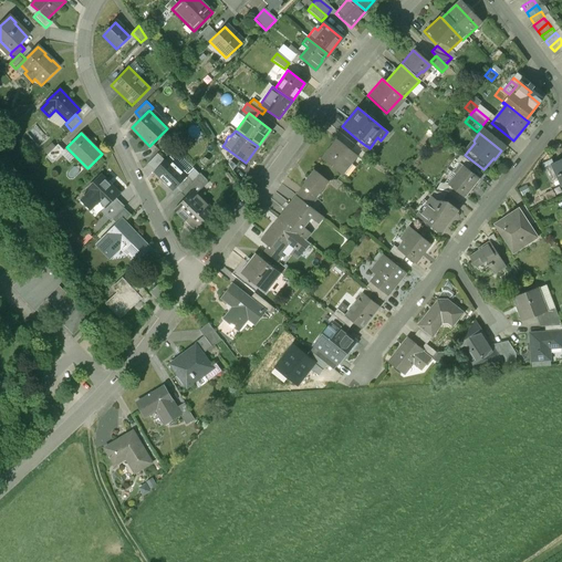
[(336,138),(321,158),(340,174),(355,155),(355,154),(350,149),(336,138)]
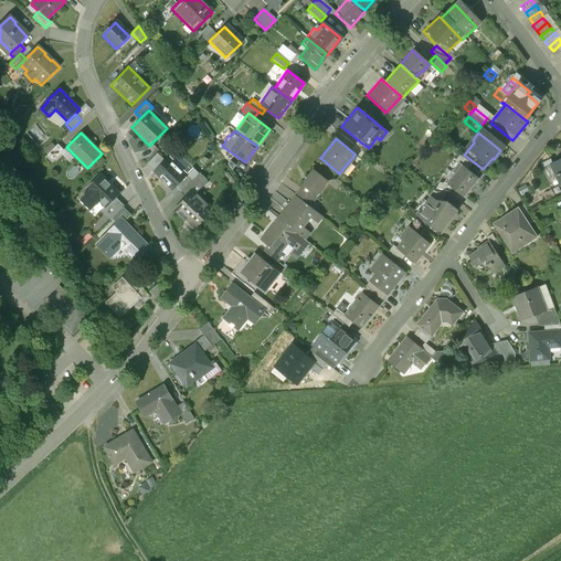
[(366,146),(357,139),(353,144),(368,156),(372,150),(369,148),(367,146),(366,146)]
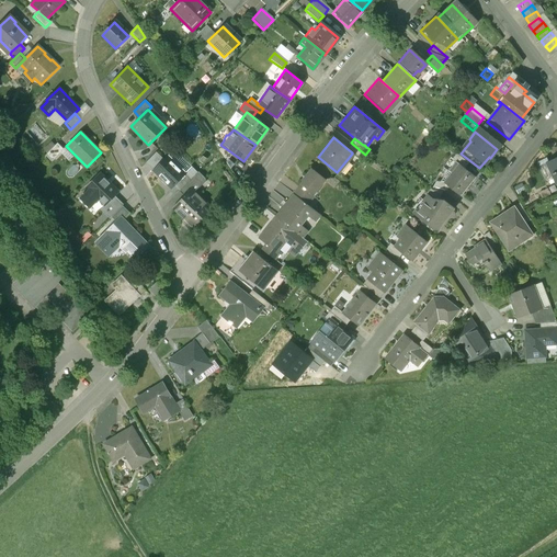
[(231,152),(220,145),(216,140),(214,144),(225,160),(231,152)]
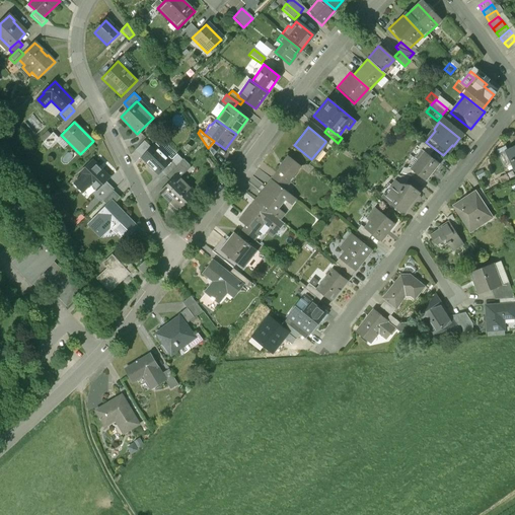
[(338,143),(324,132),(320,137),(325,141),(325,142),(334,148),(338,143)]
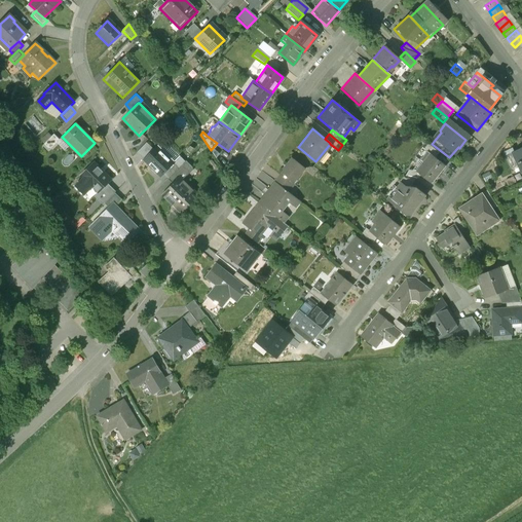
[(146,142),(137,151),(144,158),(153,149),(146,142)]
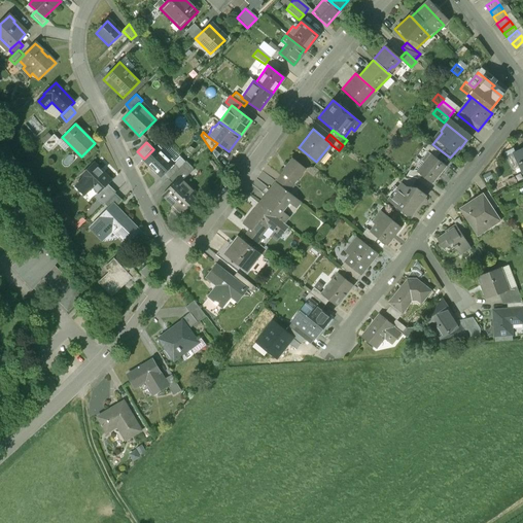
[(172,163),(157,146),(153,149),(144,159),(160,175),(163,173),(172,163)]
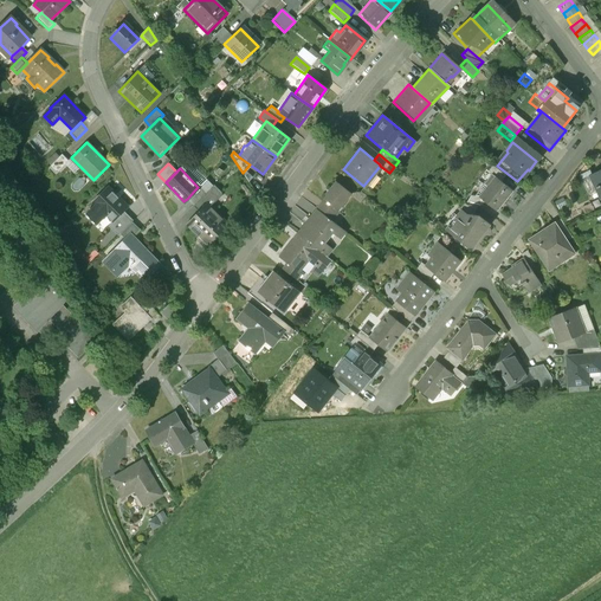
[(502,181),(489,170),(484,176),(490,181),(497,187),(502,181)]
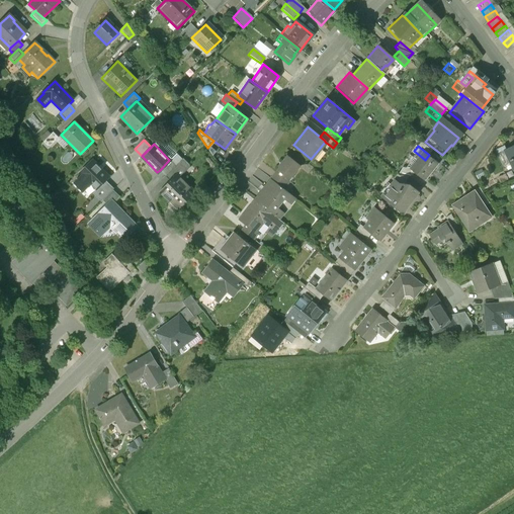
[(513,147),(500,155),(505,166),(507,165),(510,171),(513,168),(513,147)]
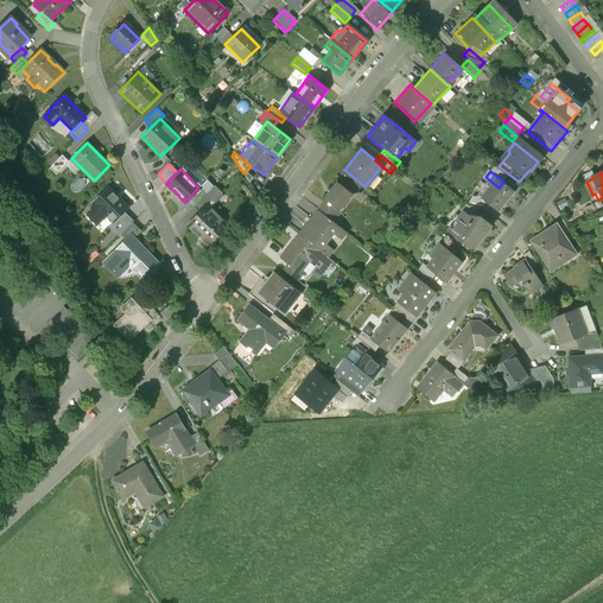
[(336,182),(329,190),(330,191),(317,208),(331,220),(338,211),(337,210),(350,192),(336,182)]
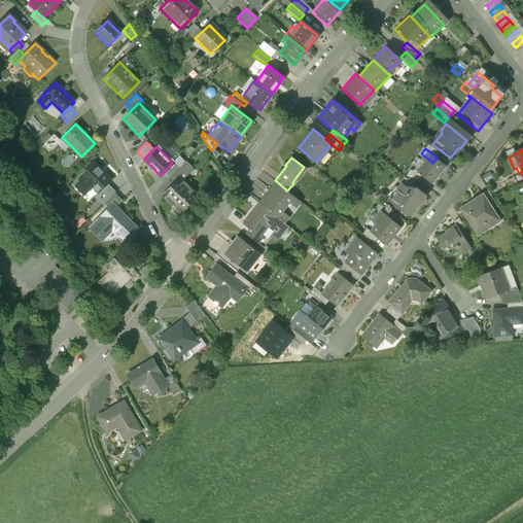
[(432,163),(426,158),(419,167),(436,179),(443,171),(432,163)]
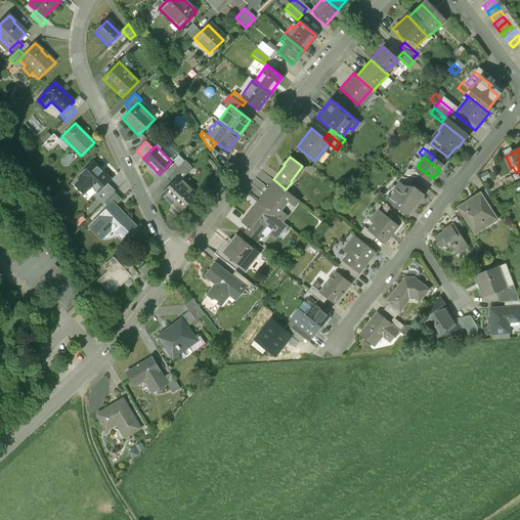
[(185,158),(178,167),(185,172),(191,163),(185,158)]
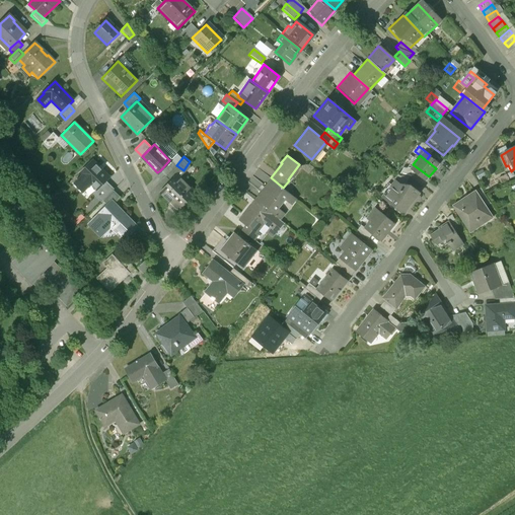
[(92,160),(80,172),(81,174),(73,182),(82,192),(90,184),(96,190),(105,180),(109,176),(92,160)]
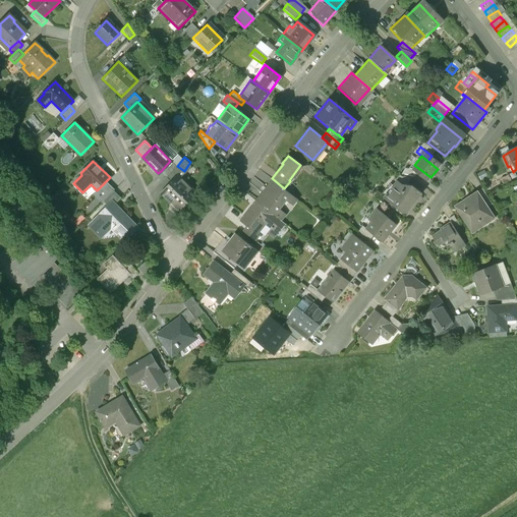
[(170,161),(161,171),(166,176),(176,166),(170,161)]
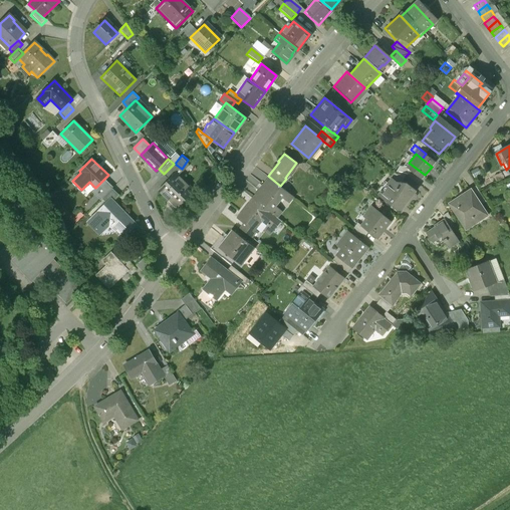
[(425,175),(409,163),(403,171),(409,176),(418,184),(425,175)]
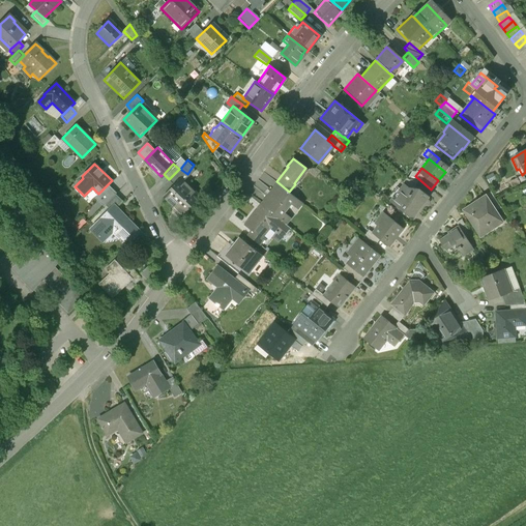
[(415,176),(410,172),(406,177),(415,184),(417,186),(421,181),(415,176)]
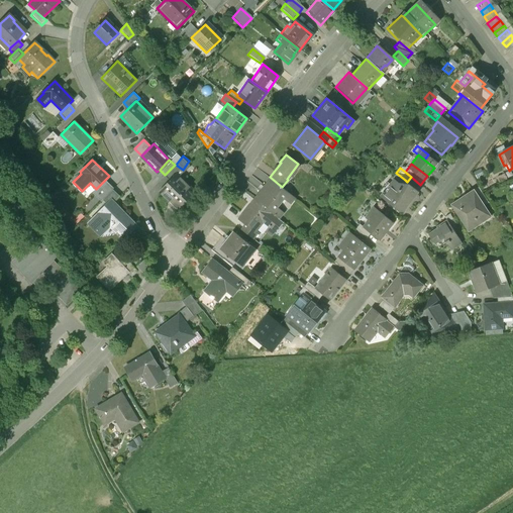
[(194,190),(176,172),(159,190),(177,208),(194,190)]
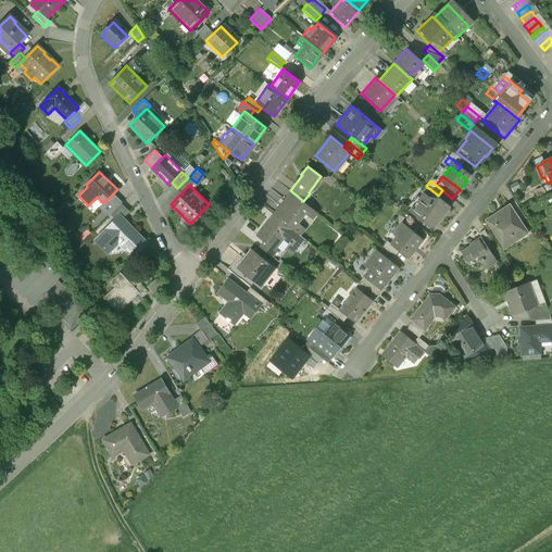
[(426,186),(424,185),(419,190),(422,192),(431,199),(436,193),(426,186)]
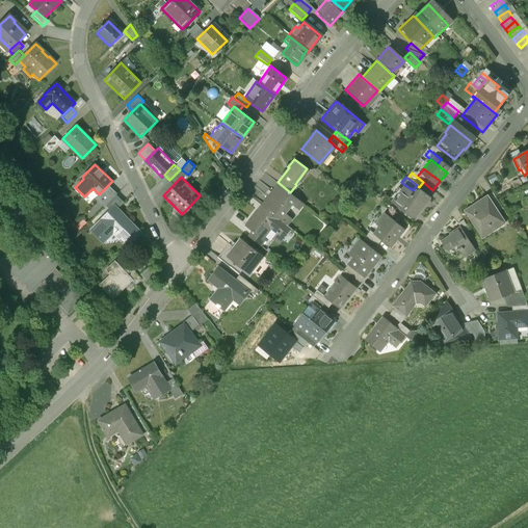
[(290,192),(278,182),(261,204),(286,223),(291,218),(284,212),(291,204),(297,209),(302,203),(290,192)]
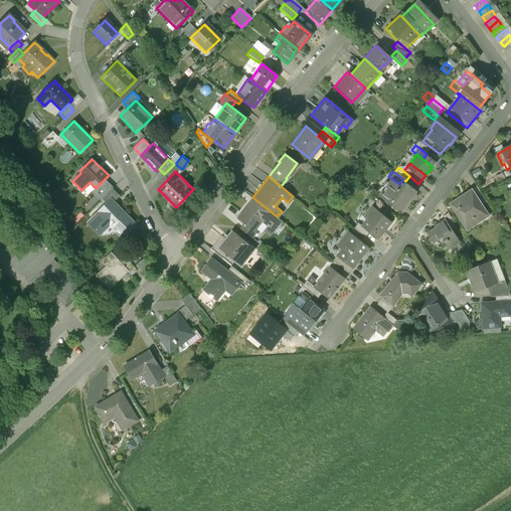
[(399,184),(390,178),(377,194),(392,206),(391,206),(397,211),(406,201),(406,202),(412,195),(399,184)]
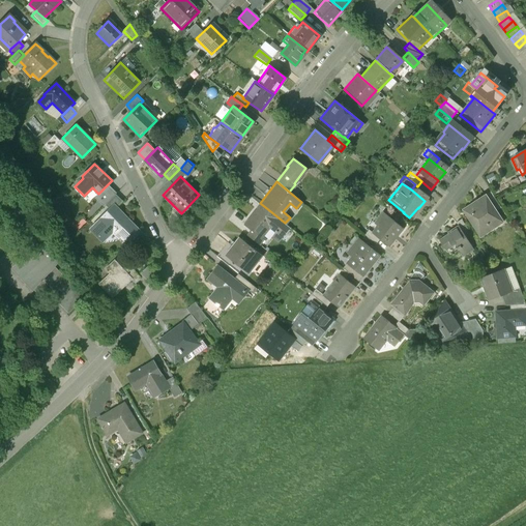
[(98,194),(94,198),(103,206),(105,204),(116,193),(108,184),(98,194)]
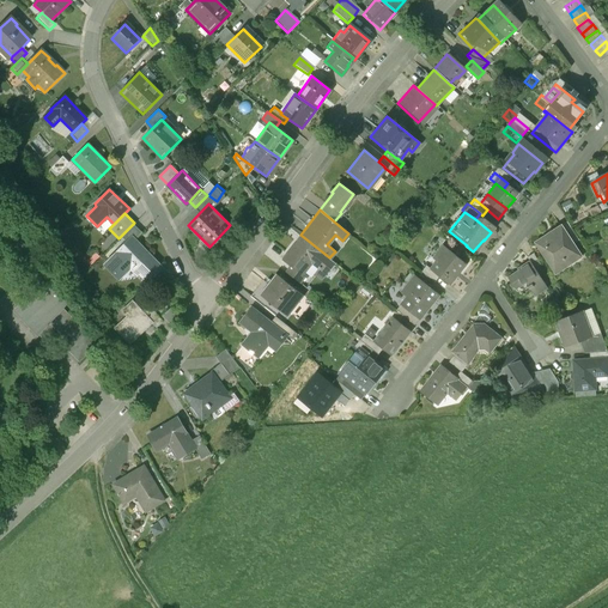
[(134,223),(121,236),(128,243),(141,231),(134,223)]
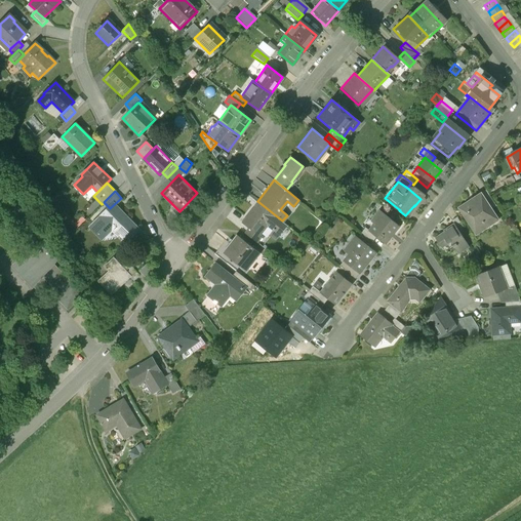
[(492,210),(482,195),(474,201),(476,204),(479,202),(487,214),(492,210)]
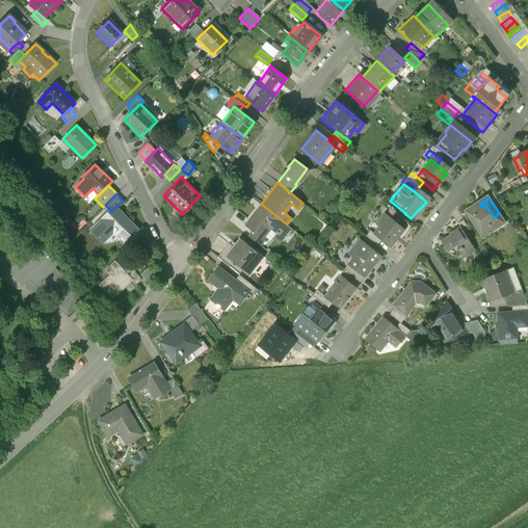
[(286,223),(261,204),(245,225),(252,230),(262,237),(270,227),(276,232),(273,237),(279,241),(290,227),(286,223)]
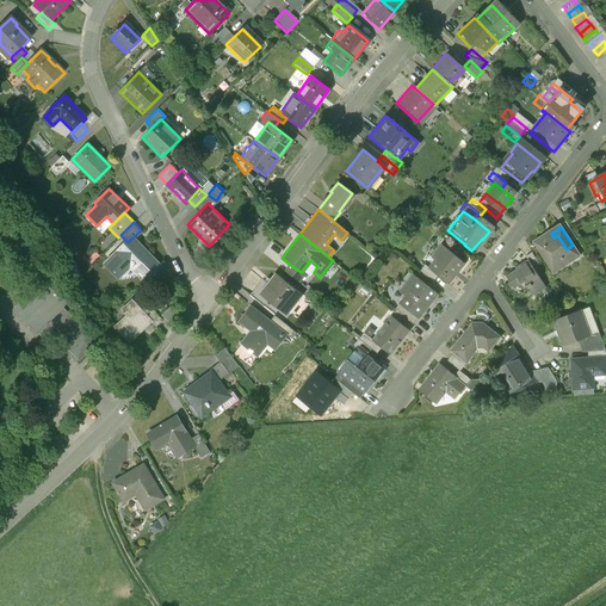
[(554,237),(542,246),(538,241),(529,247),(545,272),(560,264),(563,269),(574,261),(567,249),(557,235),(554,237)]
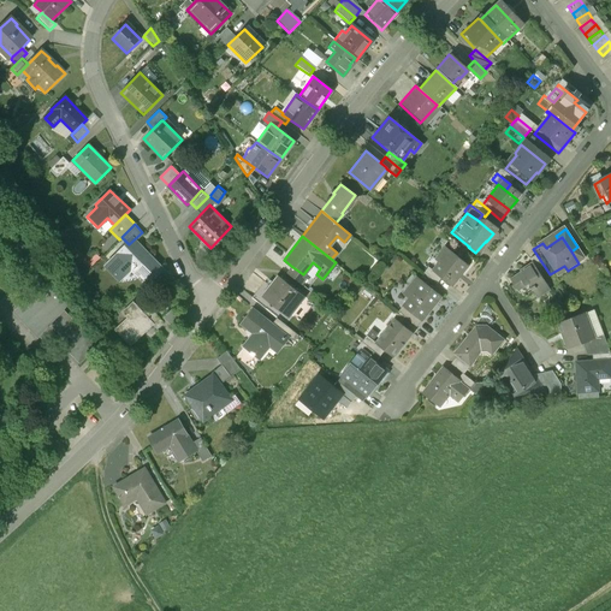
[(125,244),(107,262),(119,276),(131,264),(148,282),(153,277),(162,267),(140,244),(132,251),(125,244)]
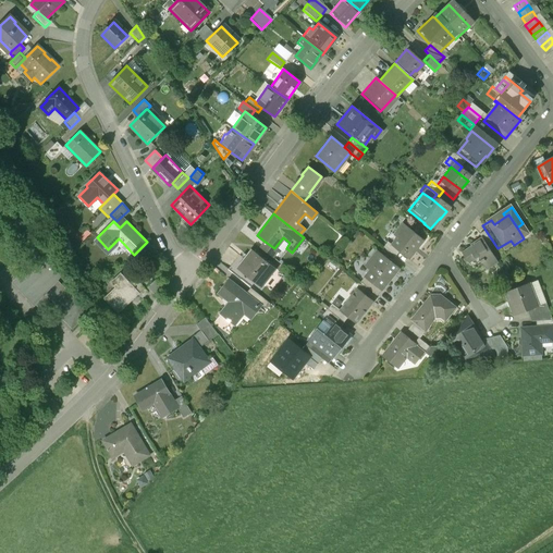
[(405,224),(390,243),(398,249),(397,250),(406,257),(421,238),(405,224)]
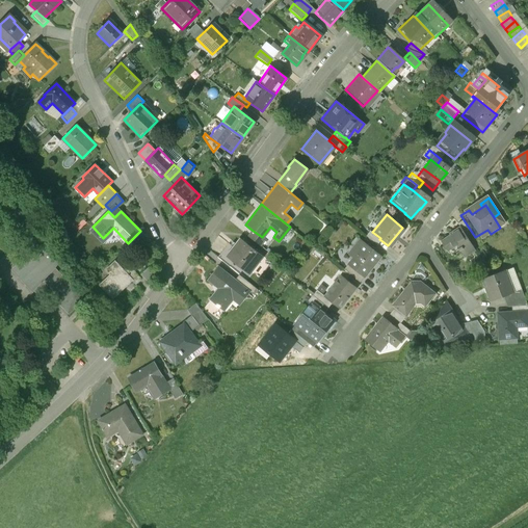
[(466,235),(459,225),(454,228),(455,230),(460,238),(466,235)]
